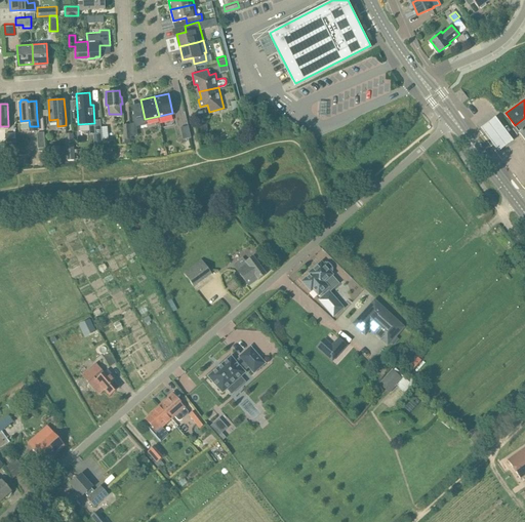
[(513,138),(495,115),(481,125),(498,149),(513,138)]
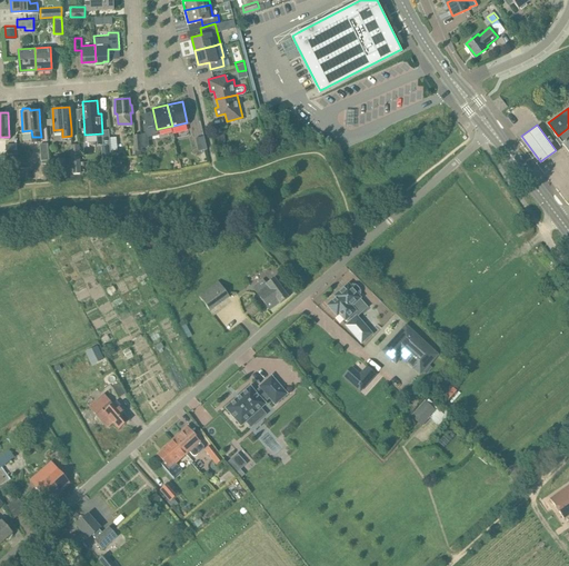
[(568,128),(558,136),(557,137),(561,144),(563,142),(568,149),(568,128)]
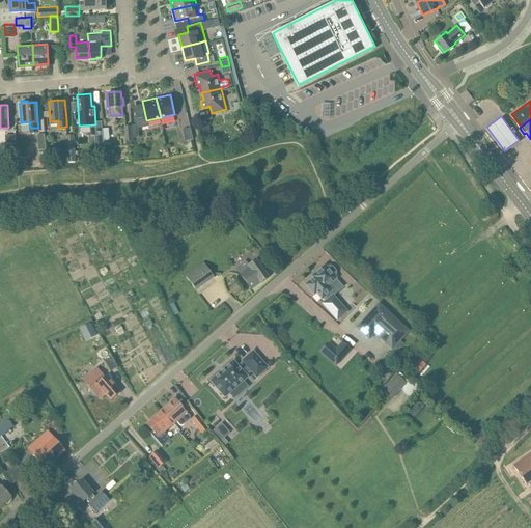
[(191,124),(183,127),(185,139),(193,137),(191,124)]
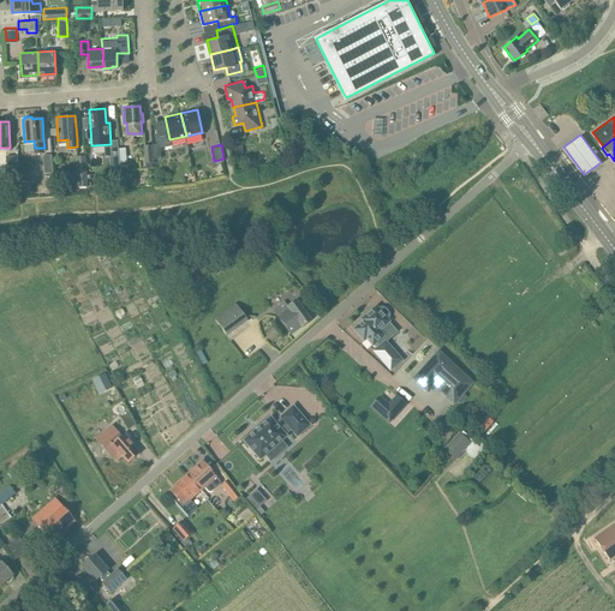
[(19,168),(18,153),(6,154),(6,169),(19,168)]
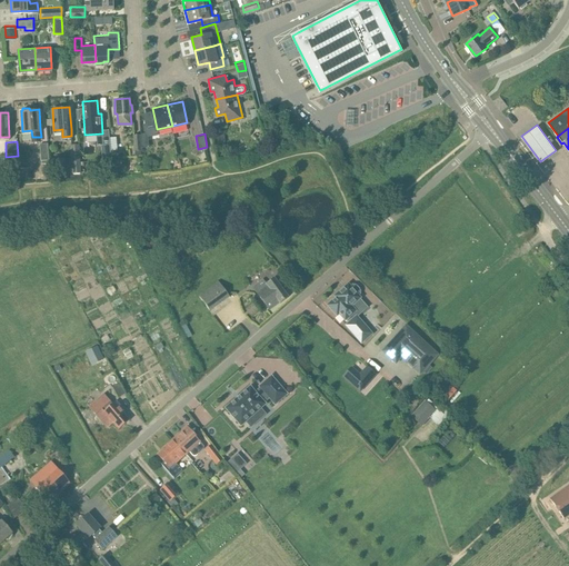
[(48,141),(40,142),(41,158),(49,158),(48,141)]
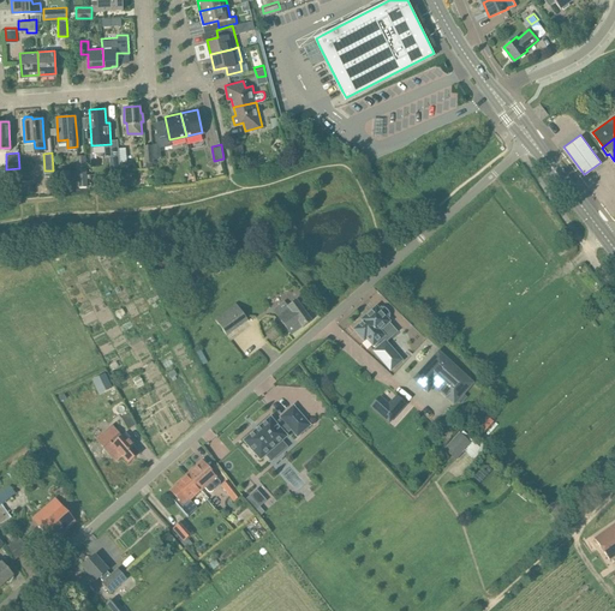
[(85,154),(76,154),(78,186),(88,185),(85,154)]
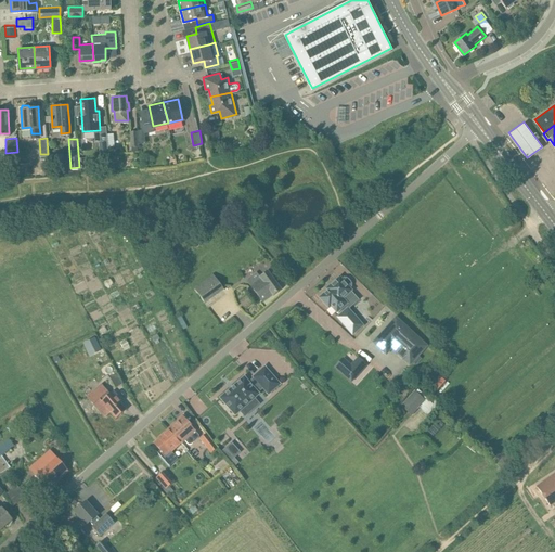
[(40,163),(38,166),(38,169),(41,172),(44,171),(48,169),(47,165),(44,163),(40,163)]
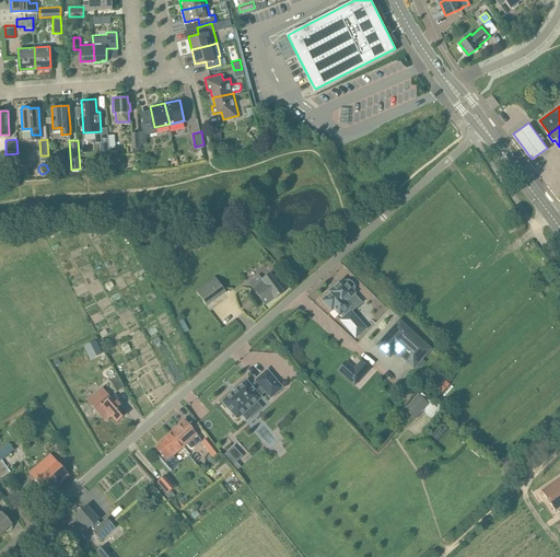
[(249,278),(248,279),(266,302),(268,301),(276,294),(277,296),(284,290),(270,271),(265,276),(260,270),(249,278)]
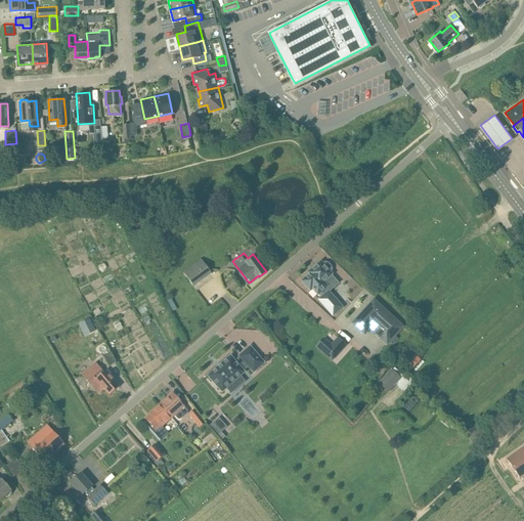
[(202,257),(183,270),(192,283),(211,269),(202,257)]
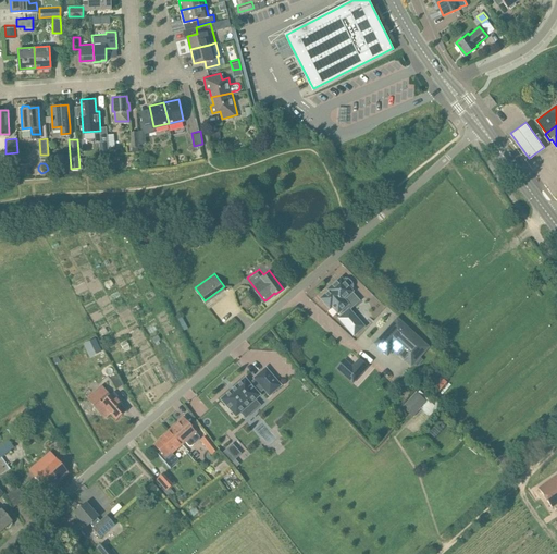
[(330,290),(321,296),(330,306),(332,304),(341,315),(338,317),(354,333),(363,324),(353,311),(349,307),(360,297),(353,290),(351,287),(353,285),(353,283),(351,280),(350,278),(348,277),(345,277),(343,278),(341,277),(327,287),(330,290)]
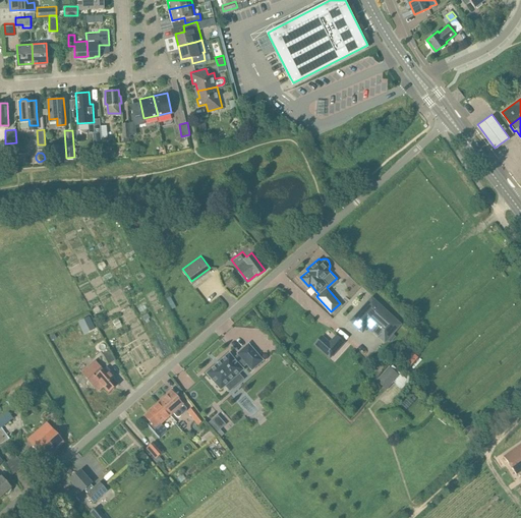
[(357,312),(351,319),(363,330),(368,324),(373,329),(372,330),(379,335),(380,334),(386,339),(401,322),(384,305),(372,296),(357,312)]
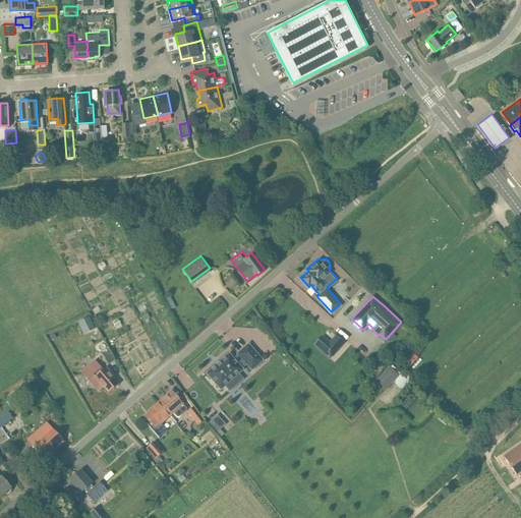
[(82,326),(93,321),(89,314),(78,319),(82,326)]
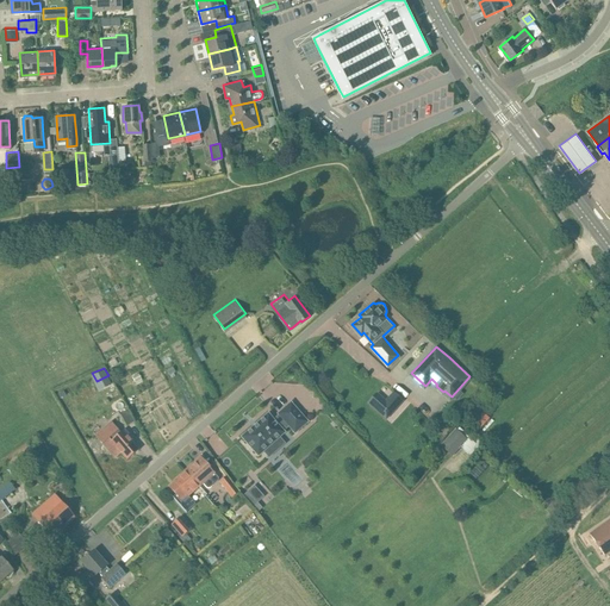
[(464,391),(460,387),(454,394),(458,398),(464,391)]
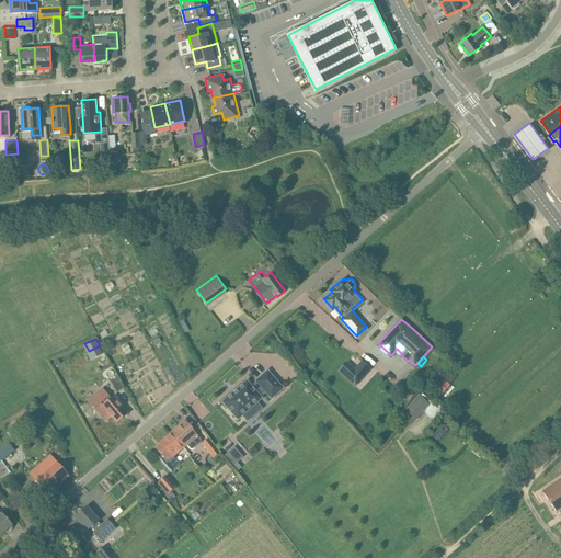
[(355,367),(347,375),(355,383),(370,366),(362,360),(355,367)]
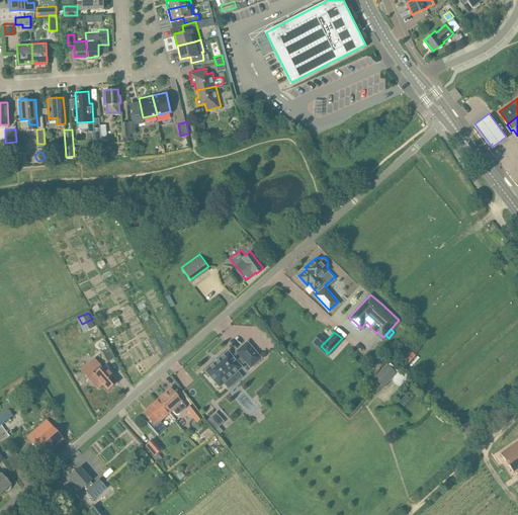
[(227,350),(204,370),(219,387),(223,382),(228,388),(234,381),(230,376),(241,366),(239,364),(244,360),(248,365),(259,356),(245,339),(234,349),(235,350),(230,354),(227,350)]
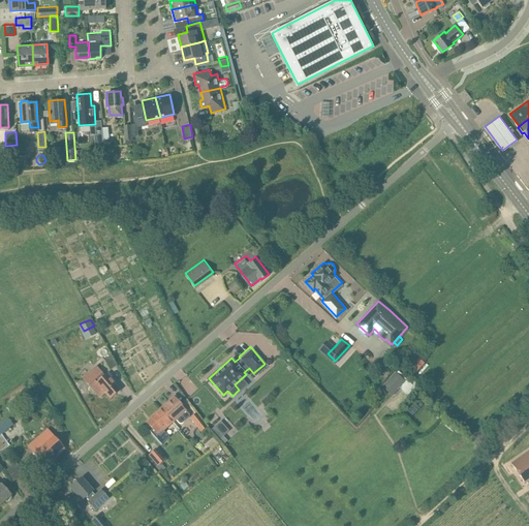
[(96,365),(84,376),(100,395),(105,391),(111,397),(121,388),(116,381),(117,380),(109,371),(104,374),(96,365)]
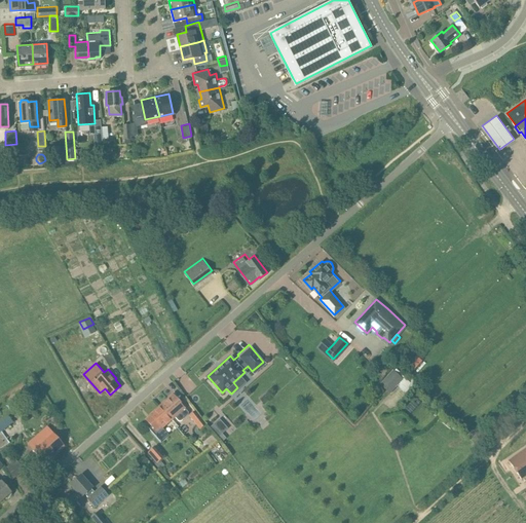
[(389,390),(403,376),(392,367),(379,381),(389,390)]
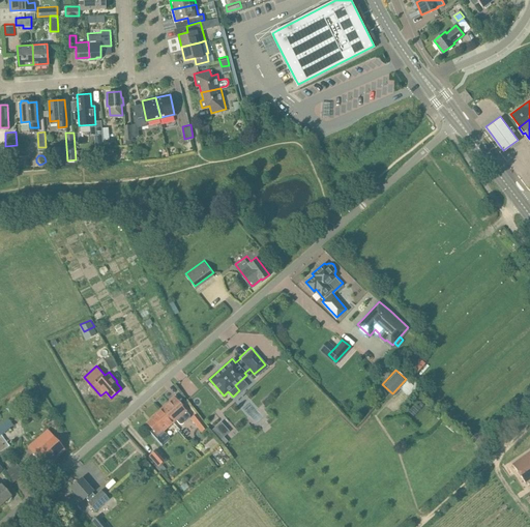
[(174,394),(159,408),(165,414),(166,413),(173,420),(176,418),(180,421),(182,421),(189,415),(189,413),(174,394)]
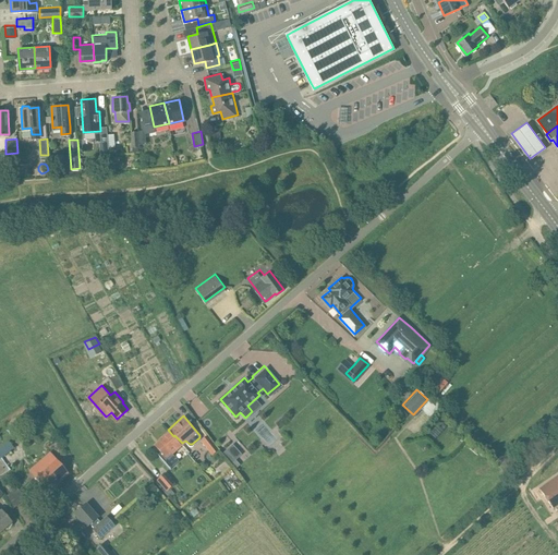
[(447,424),(440,418),(429,430),(436,436),(447,424)]
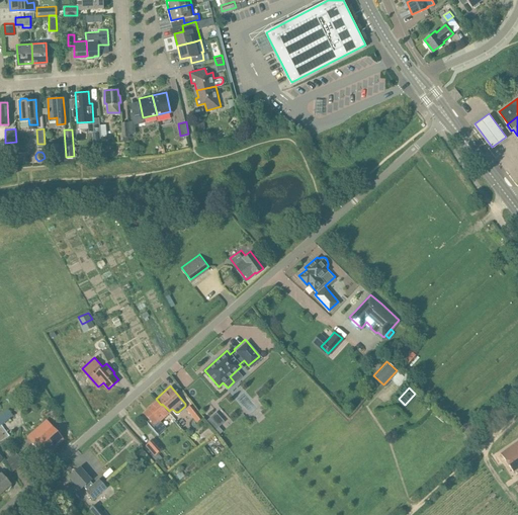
[(159,420),(169,411),(162,404),(161,405),(156,399),(147,406),(148,407),(143,411),(153,422),(158,418),(159,420)]
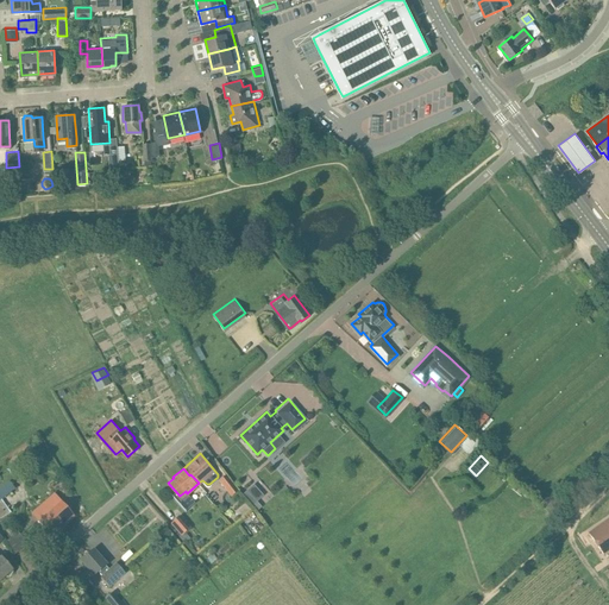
[(226,472),(219,478),(232,495),(239,489),(226,472)]
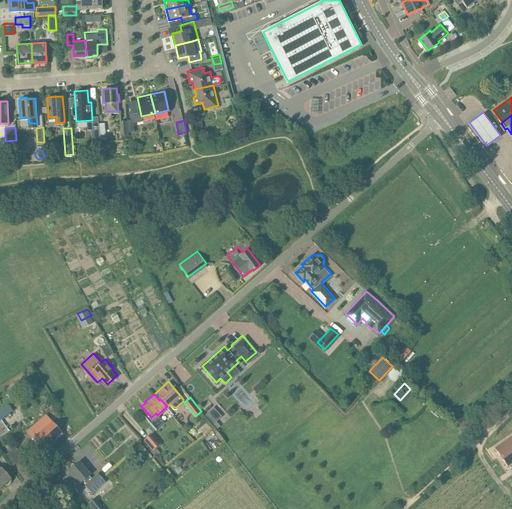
[(8,402),(0,407),(0,434),(9,429),(1,418),(13,409),(8,402)]
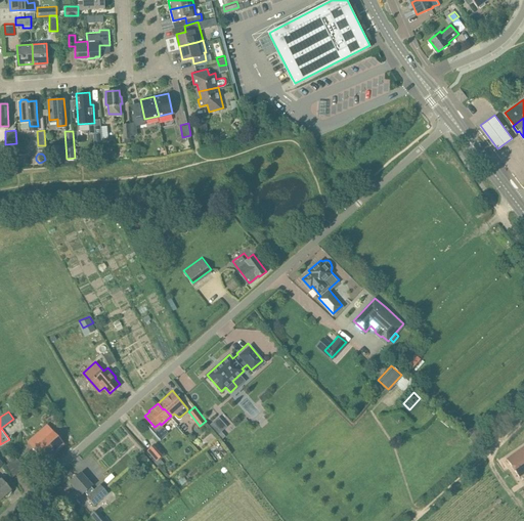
[(214,420),(210,423),(218,433),(222,429),(214,420)]
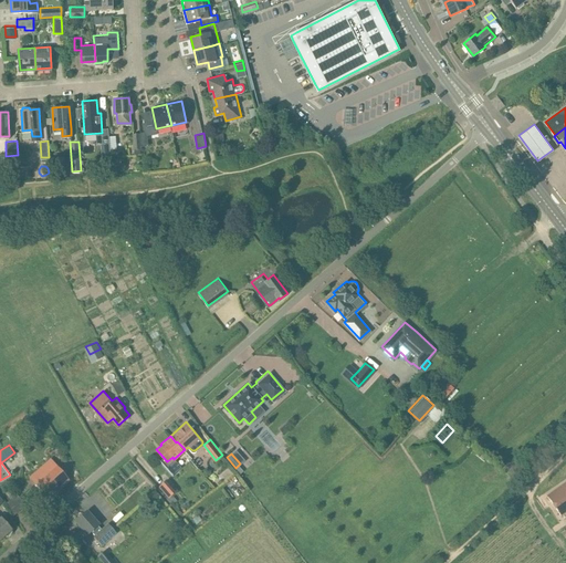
[(34,481),(48,497),(70,478),(56,464),(34,481)]
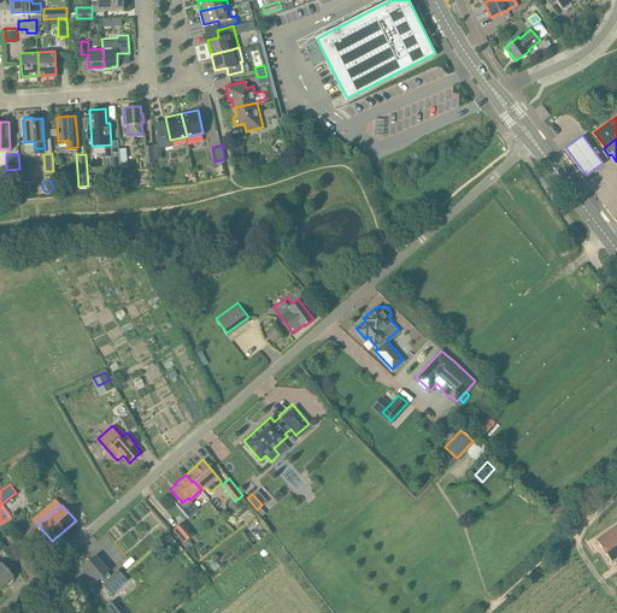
[(194,532),(183,519),(172,528),(183,541),(194,532)]
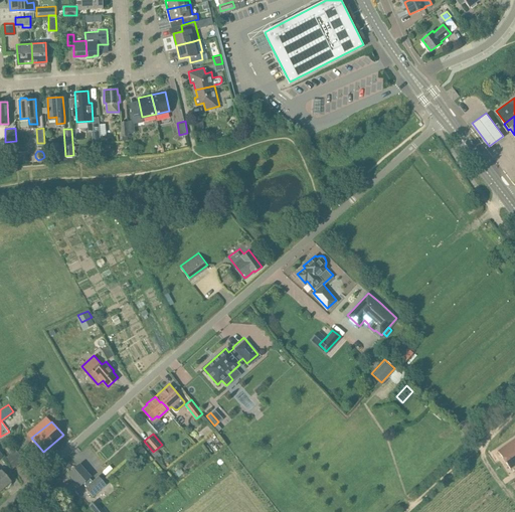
[(514,438),(508,443),(499,450),(510,467),(514,463),(514,438)]
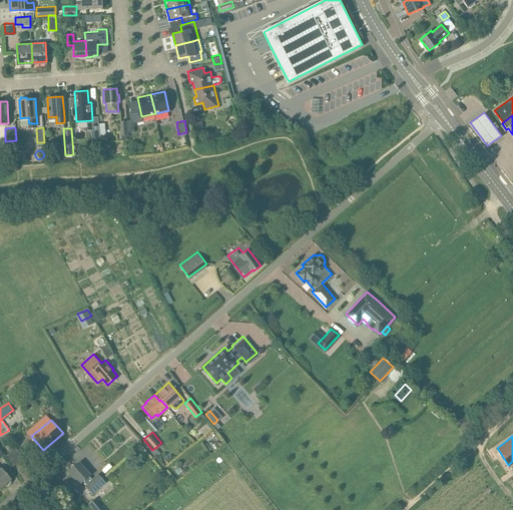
[(105,481),(98,472),(92,477),(89,474),(90,474),(79,461),(68,470),(79,483),(83,480),(85,483),(84,484),(92,493),(105,481)]
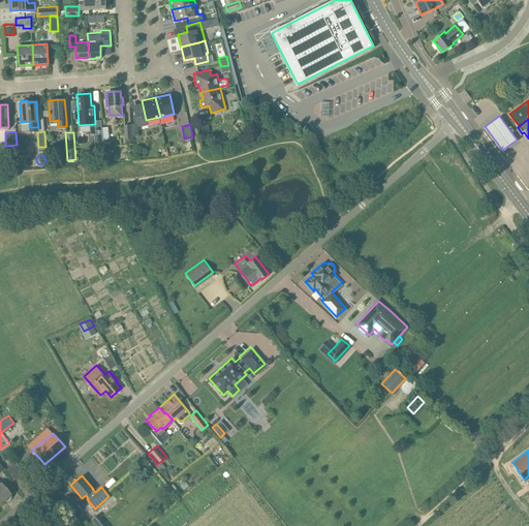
[(0,502),(6,498),(7,499),(8,499),(9,498),(9,497),(10,497),(11,496),(11,495),(10,494),(11,493),(2,482),(0,484),(0,502)]
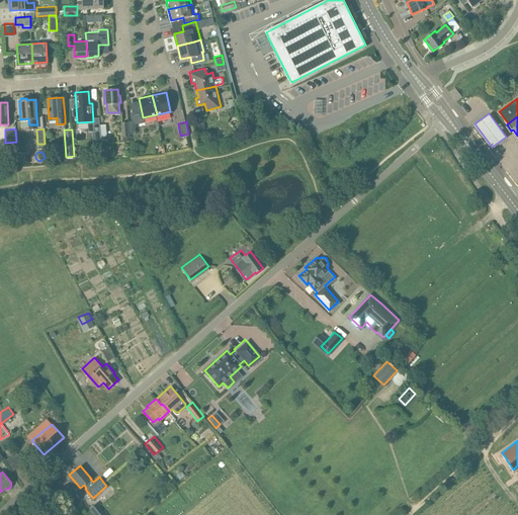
[(105,514),(95,503),(90,508),(95,514),(105,514)]
